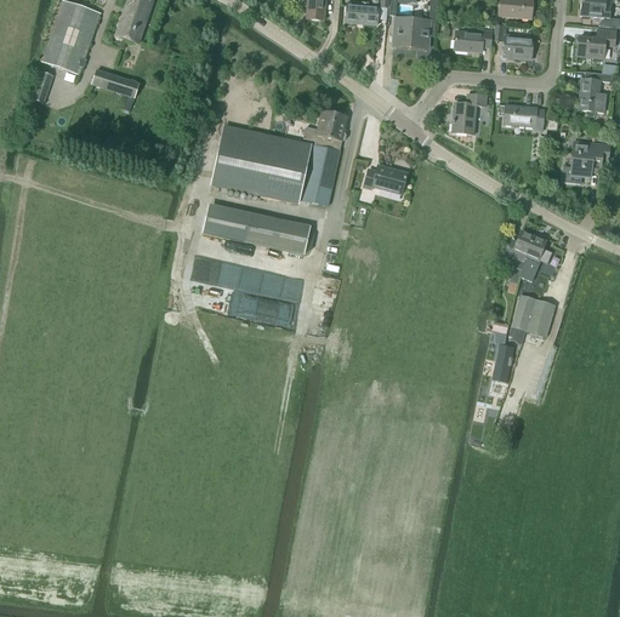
[(79,73),(101,12),(67,0),(63,0),(43,61),(79,73)]
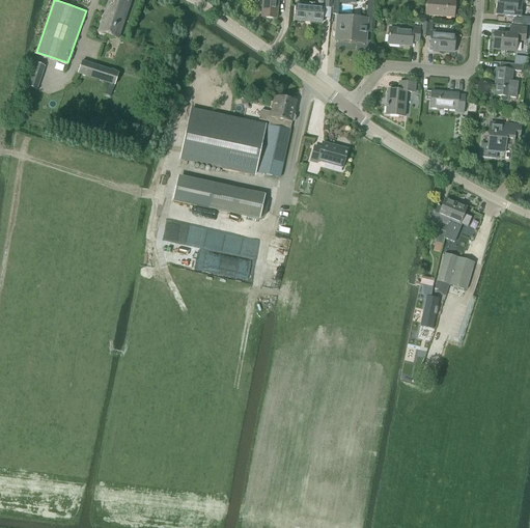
[(95,53),(92,62),(105,66),(111,51),(108,49),(110,43),(113,44),(116,35),(118,36),(131,0),(108,0),(99,30),(100,30),(92,52),(95,53)]
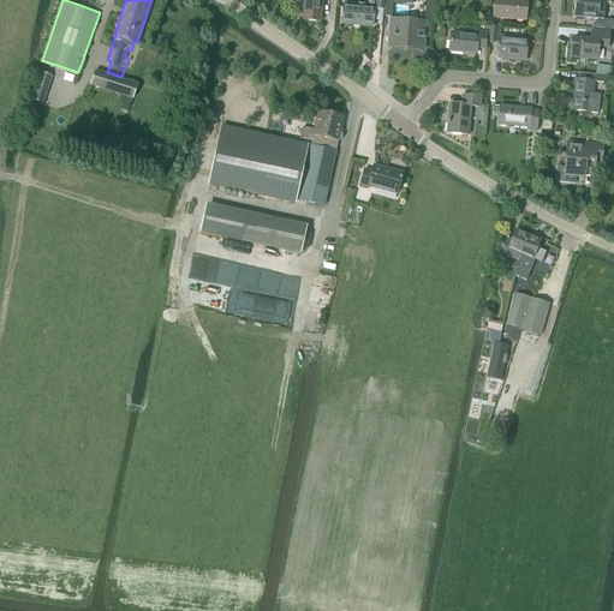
[(304,0),(303,18),(321,19),(322,0),(304,0)]
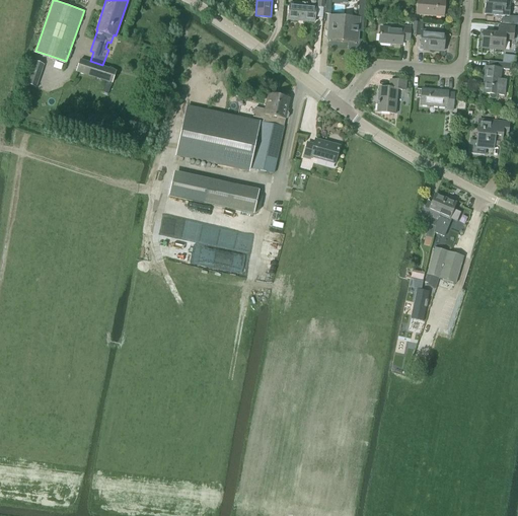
[(444,15),(445,0),(418,0),(417,12),(444,15)]
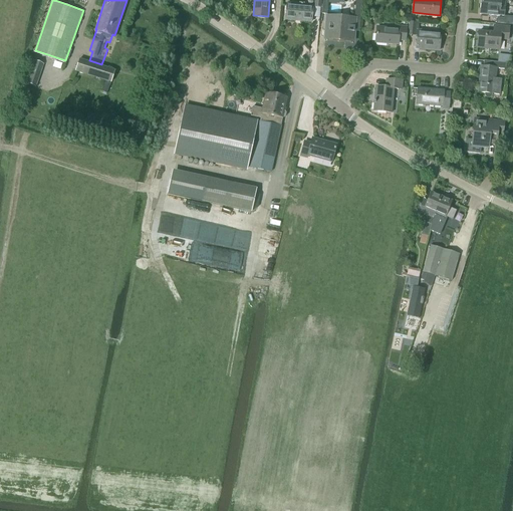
[(481,0),(480,12),(505,14),(506,5),(501,4),(501,0),(481,0)]
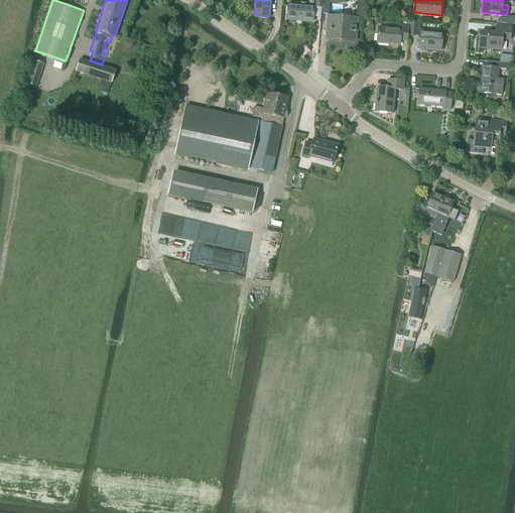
[(313,20),(314,4),(288,2),(287,18),(313,20)]
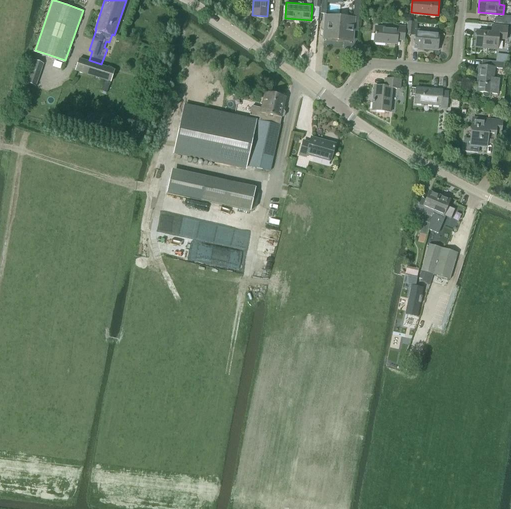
[(340,17),(338,37),(352,39),(353,27),(359,27),(361,7),(355,6),(354,18),(340,17)]
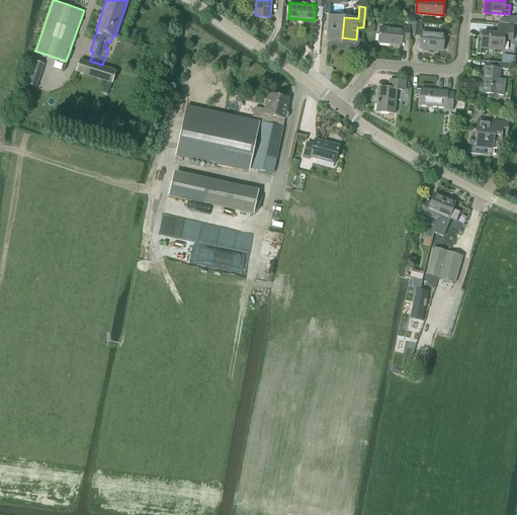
[(330,16),(328,36),(342,37),(344,17),(330,16)]
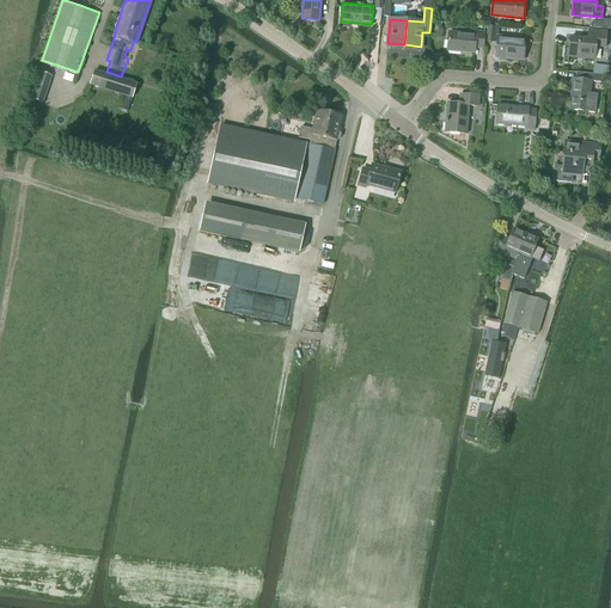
[(524,59),(526,36),(499,34),(499,25),(488,24),(487,40),(498,40),(496,55),(524,59)]
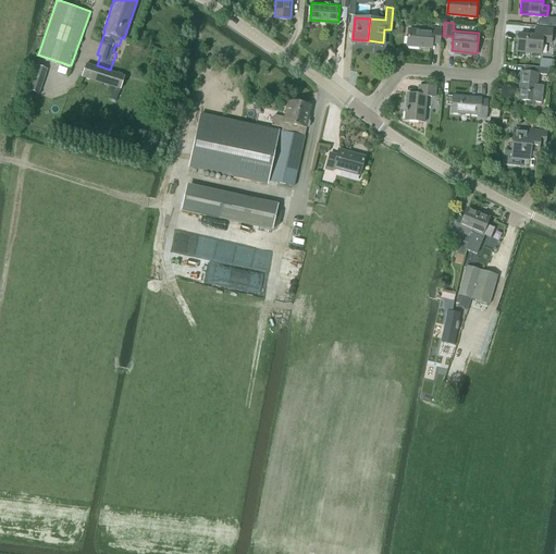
[(552,41),(553,27),(535,25),(535,34),(519,32),(517,50),(542,52),(543,40),(552,41)]
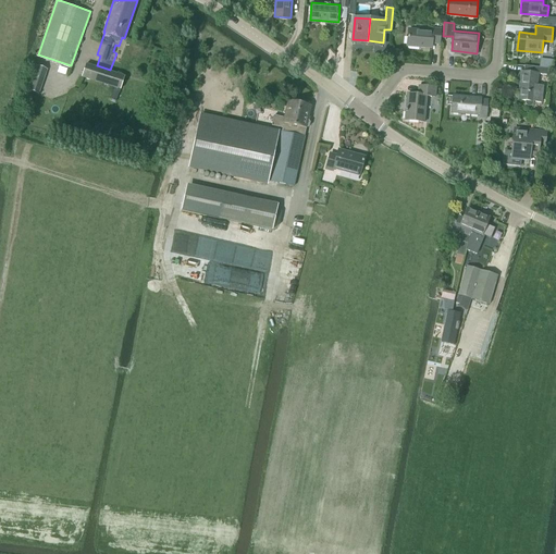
[(440,41),(441,28),(433,27),(433,29),(409,27),(408,44),(420,45),(420,46),(431,47),(432,41),(440,41)]
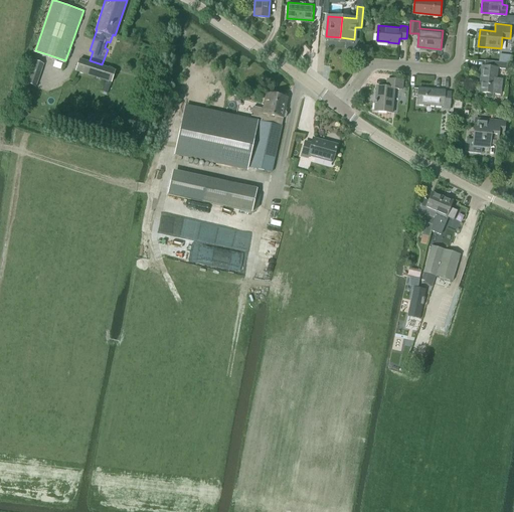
[(113,81),(116,69),(102,64),(90,60),(79,57),(75,69),(113,81)]
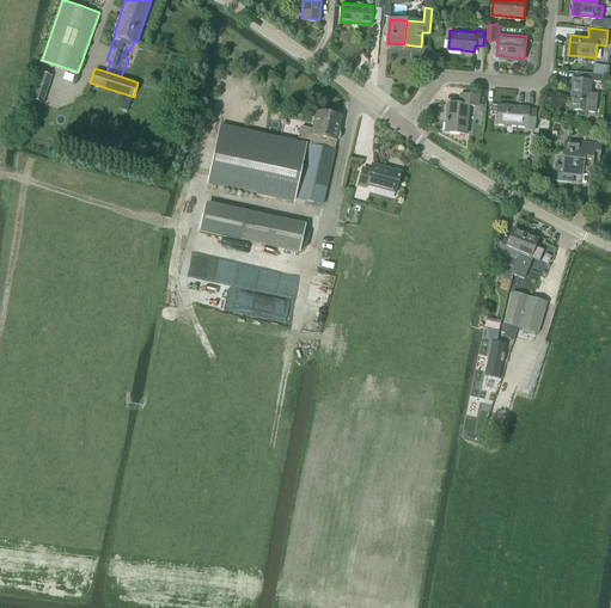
[(573,75),(569,108),(579,109),(578,111),(579,112),(581,115),(584,115),(586,114),(587,111),(587,109),(596,110),(597,92),(592,91),(593,79),(603,80),(604,73),(593,72),(576,69),(576,77),(573,75)]
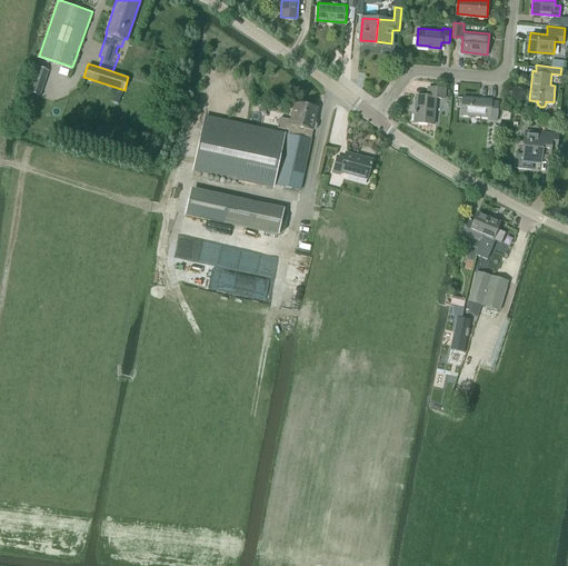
[(30,82),(28,89),(40,93),(42,87),(30,82)]
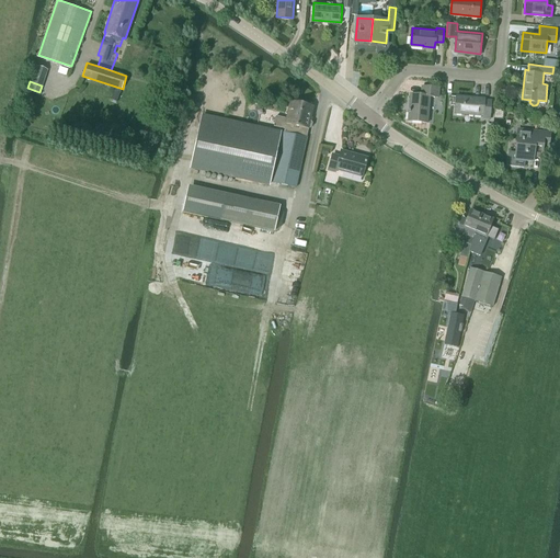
[(438,95),(440,87),(422,84),(421,93),(411,92),(410,102),(411,102),(411,107),(410,107),(409,120),(427,122),(429,110),(427,110),(427,104),(430,104),(430,94),(438,95)]
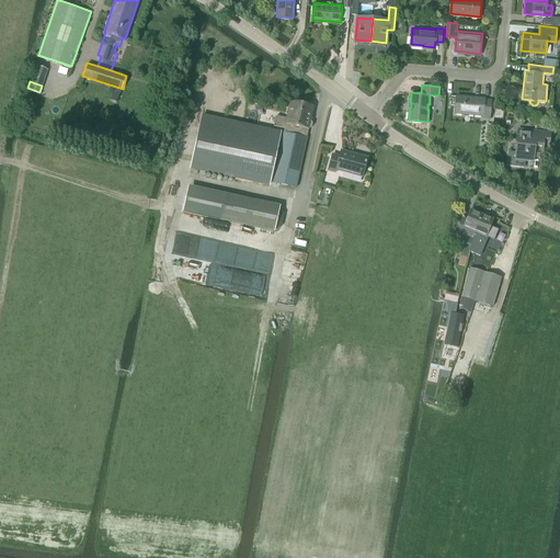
[(490,117),(492,99),(486,99),(486,97),(457,94),(455,112),(483,114),(483,117),(490,117)]
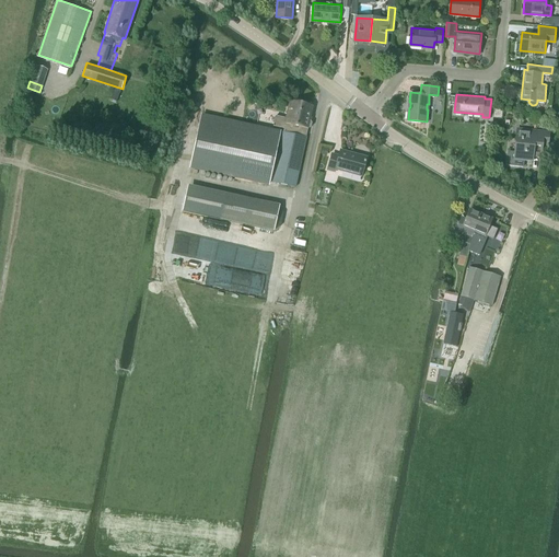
[(311,119),(314,105),(290,100),(287,116),(276,114),(274,124),(284,127),(283,130),(274,180),(295,185),(309,127),(309,128),(310,126),(311,125),(312,122),(311,119)]
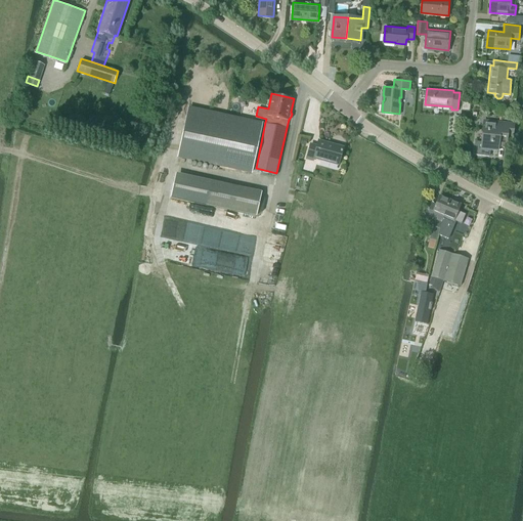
[(189,106),(179,155),(252,171),(262,123),(189,106)]
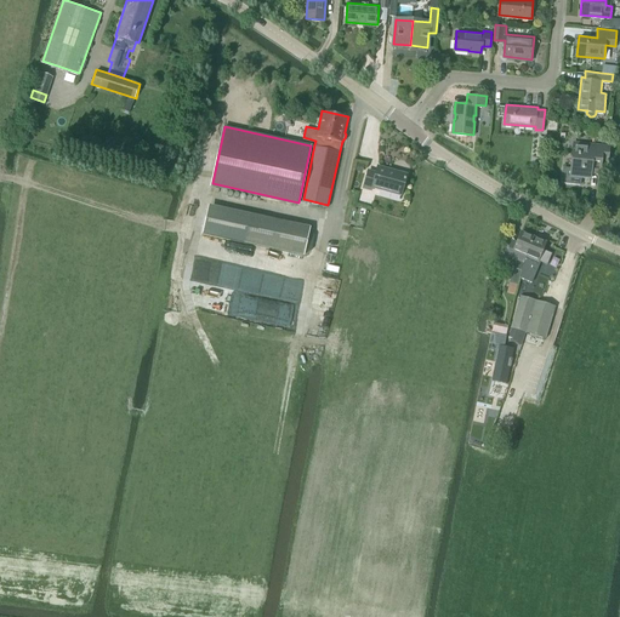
[(602,160),(608,160),(609,143),(574,140),(572,167),(564,166),(563,181),(581,182),(581,176),(592,177),(592,172),(593,158),(602,158),(602,160)]
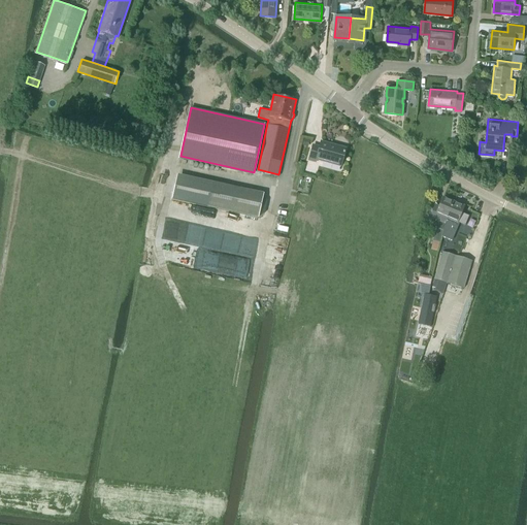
[(334,144),(329,142),(329,141),(321,139),(320,144),(314,143),(309,159),(316,160),(317,158),(340,165),(347,146),(334,142),(334,144)]
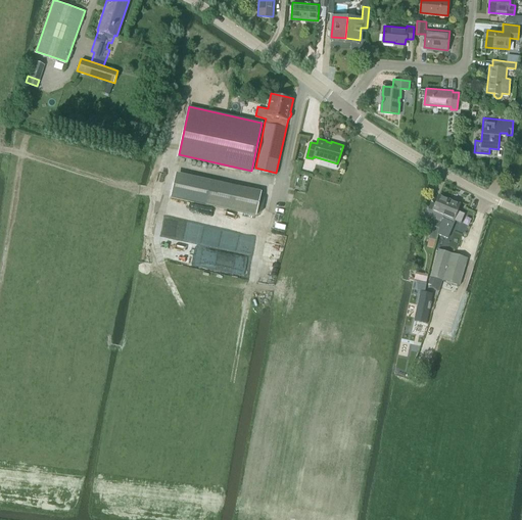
[(175,181),(172,196),(206,204),(211,179),(181,173),(180,182),(175,181)]
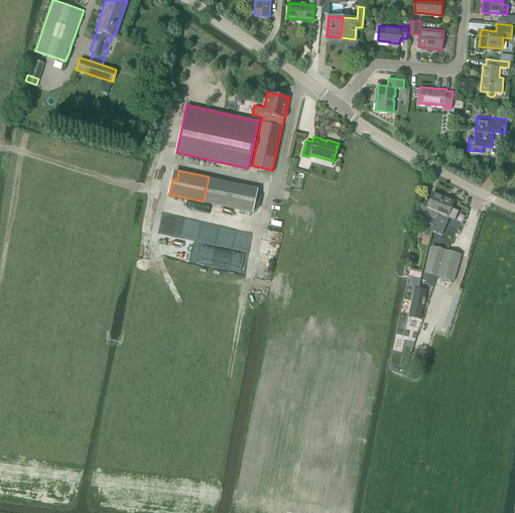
[(248,185),(243,210),(253,212),(258,187),(248,185)]
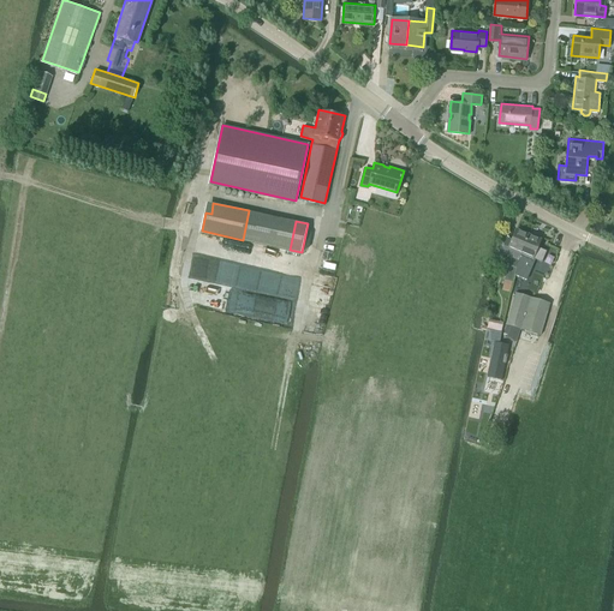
[(507,238),(501,253),(512,258),(505,277),(513,280),(516,273),(520,252),(529,233),(517,228),(511,239),(507,238)]
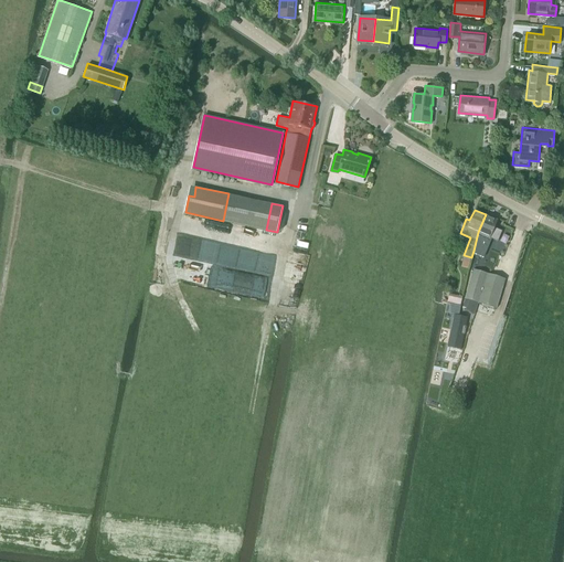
[(478,232),(474,251),(485,256),(488,246),(486,245),(490,235),(498,240),(502,229),(495,225),(497,219),(486,214),(478,232)]
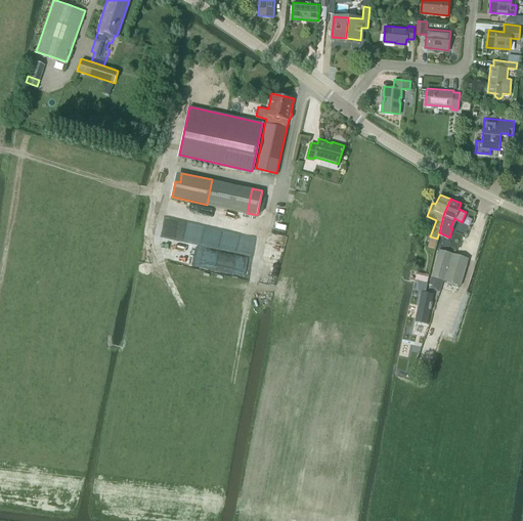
[(461,285),(469,257),(452,252),(439,248),(431,275),(443,279),(461,285)]
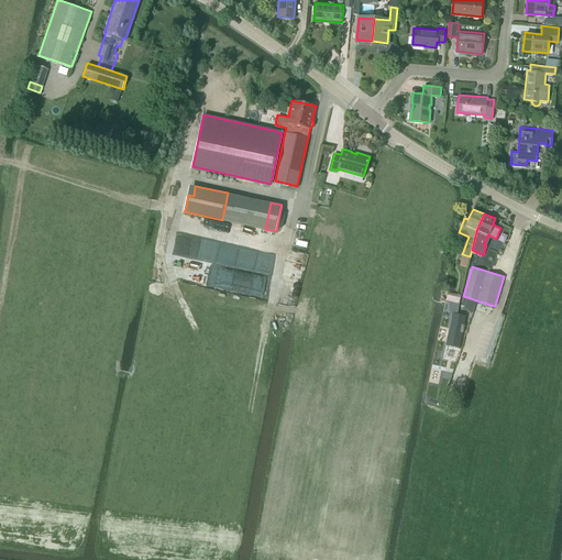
[(461,295),(448,292),(445,300),(459,304),(461,295)]
